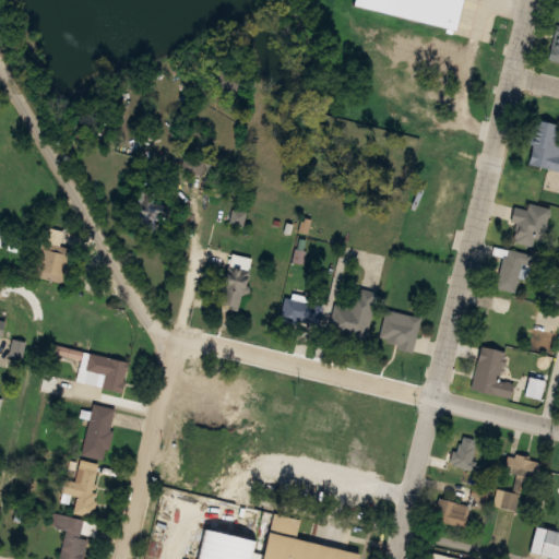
[(463,0),(455,30),(354,3),(354,0),(463,0)]
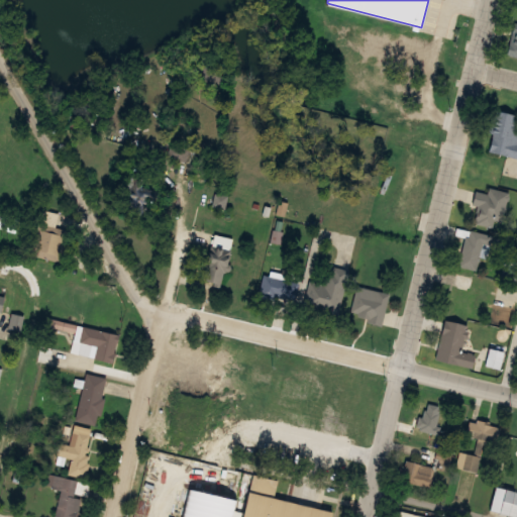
[(513,139),(516,123),(516,99),(505,96),(499,115),(493,114),(488,133),(513,139)]
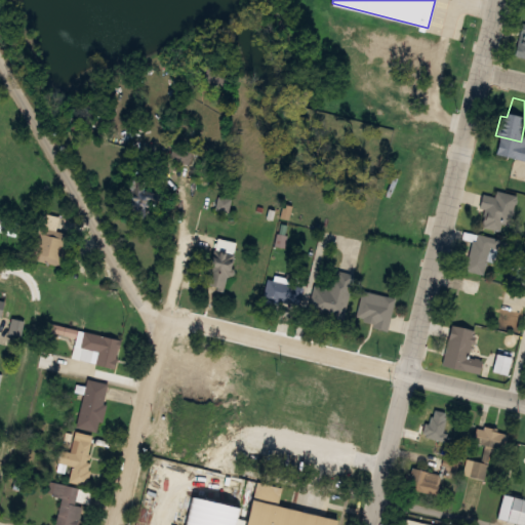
[(511,186),(518,149),(496,145),(489,182),(511,186)]
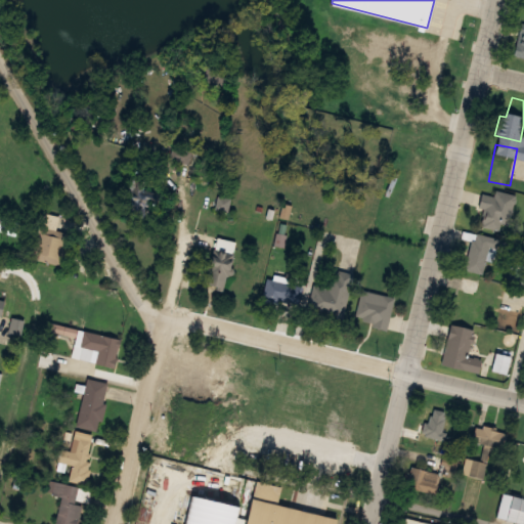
[(143,178),(124,181),(128,208),(157,204),(155,189),(145,191),(143,178)]
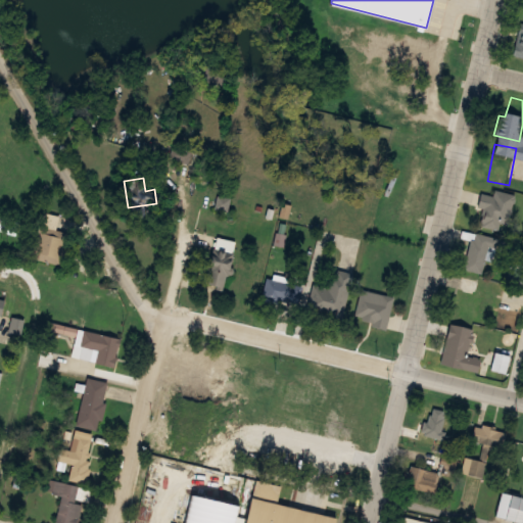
[(480,222),(501,227),(509,193),(488,188),(480,222)]
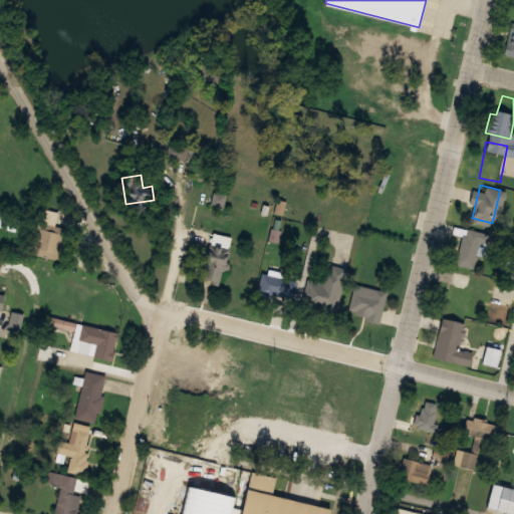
[(209,205),(222,209),(226,196),(212,192),(209,205)]
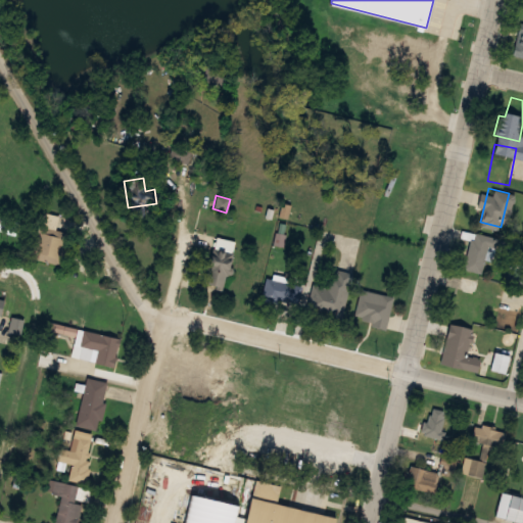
[(0,231),(16,236),(20,222),(0,216),(0,231)]
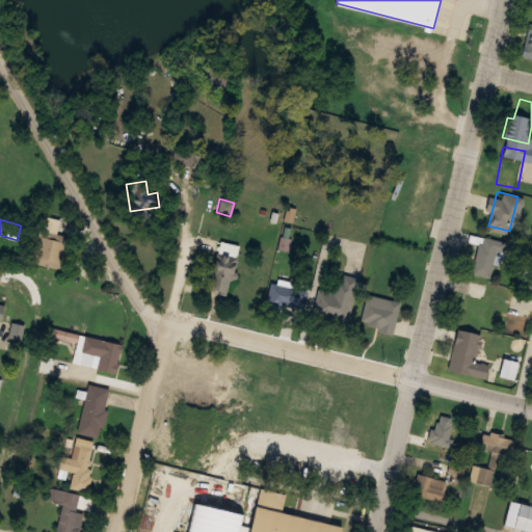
[(33,262),(63,268),(71,236),(40,230),(33,262)]
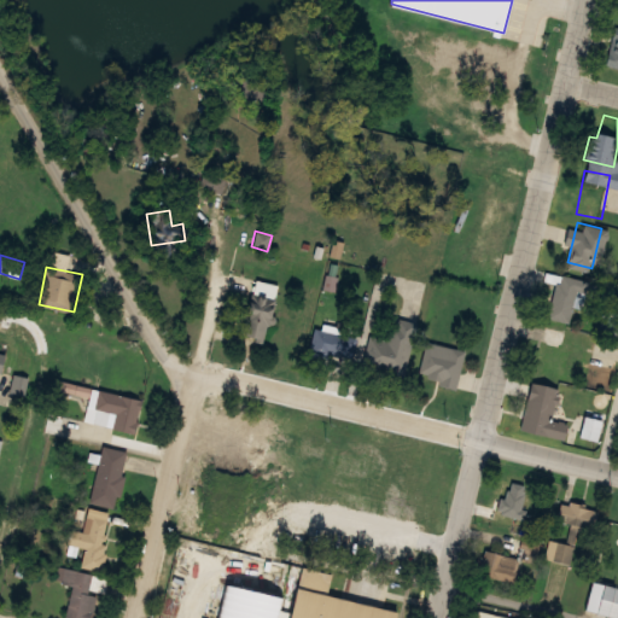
[(548,315),(567,321),(572,303),(582,305),(589,280),(546,268),(542,280),(557,284),(548,315)]
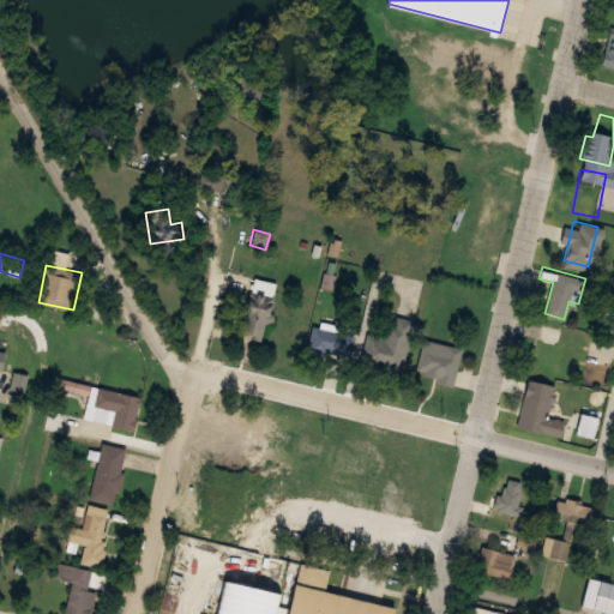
[(241,335),(260,342),(264,324),(272,318),(271,312),(272,298),(251,290),(241,335)]
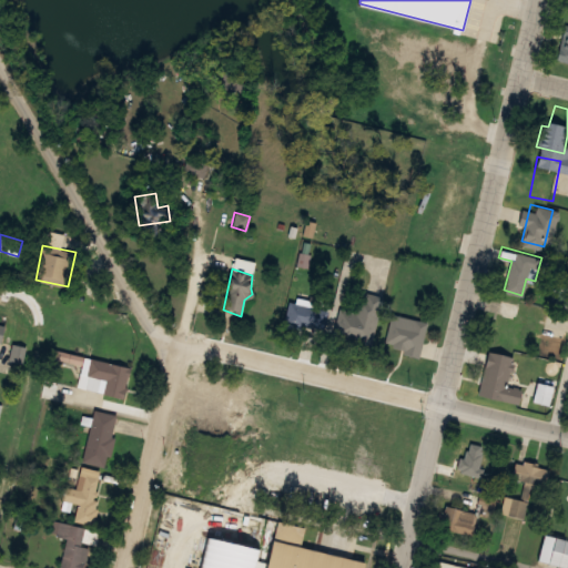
[(567,308),(567,293),(553,290),(548,305),(567,308)]
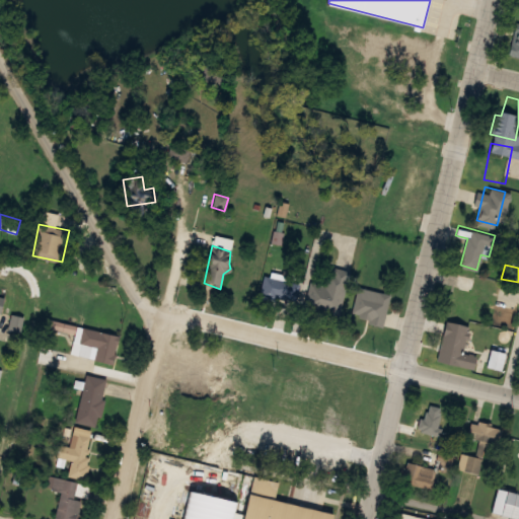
[(258,292),(277,296),(281,276),(263,272),(258,292)]
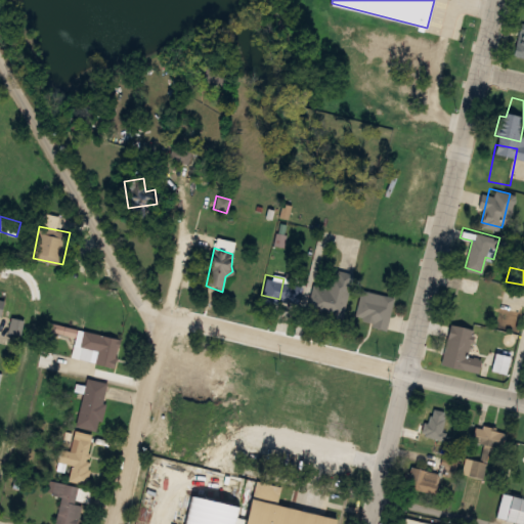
[(464,277),(454,315),(480,321),(489,282),(464,277)]
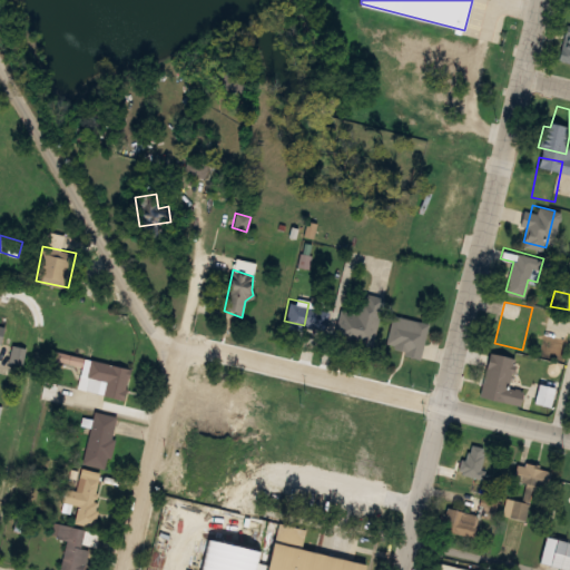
[(336,333),(370,341),(377,308),(361,305),(356,324),(338,320),(336,333)]
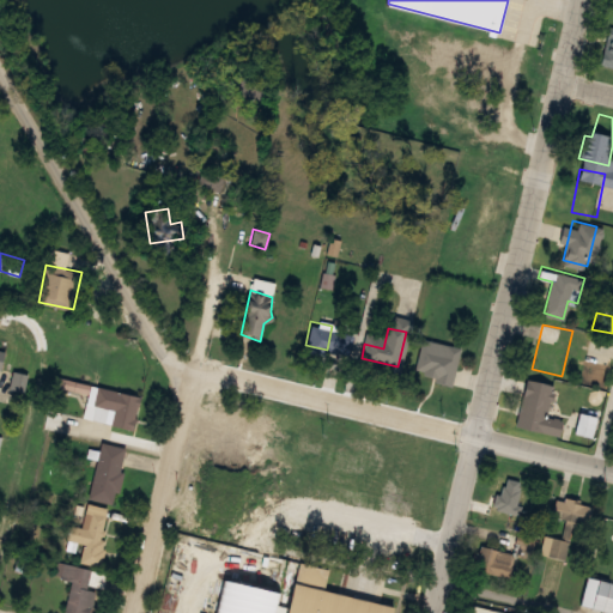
[(466,349),(459,376),(436,370),(432,380),(419,377),(429,334),(447,337),(445,349),(451,350),(453,344),(466,349)]
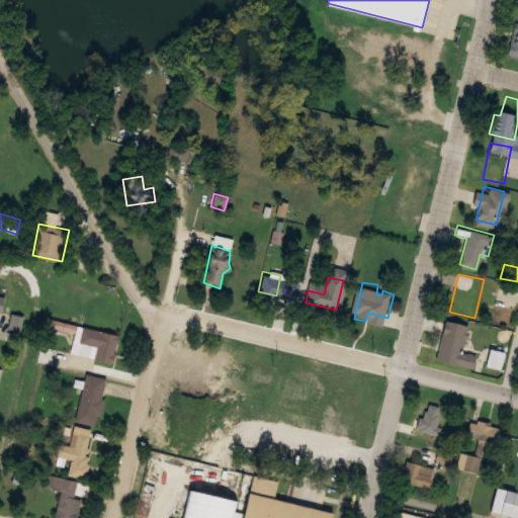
[(7,329),(21,332),(25,318),(11,314),(7,329)]
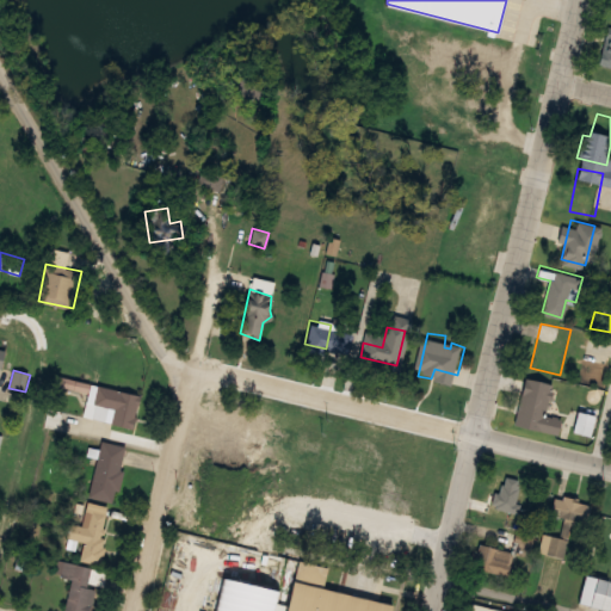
[(54,384),(90,393),(92,383),(56,375),(54,384)]
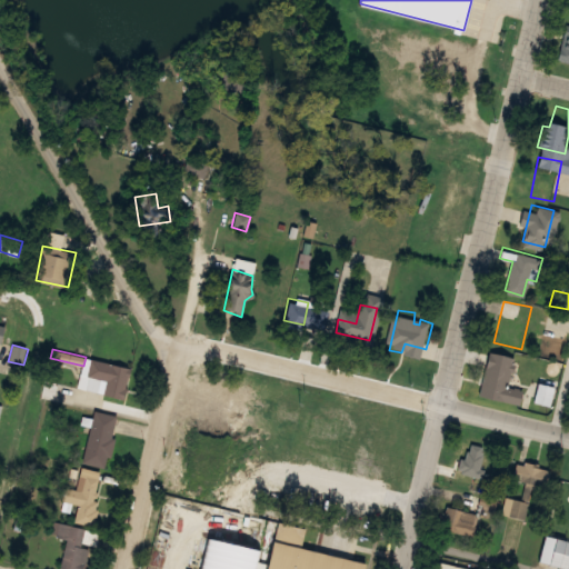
[(479,395),(519,402),(522,389),(511,387),(517,357),(488,350),(479,395)]
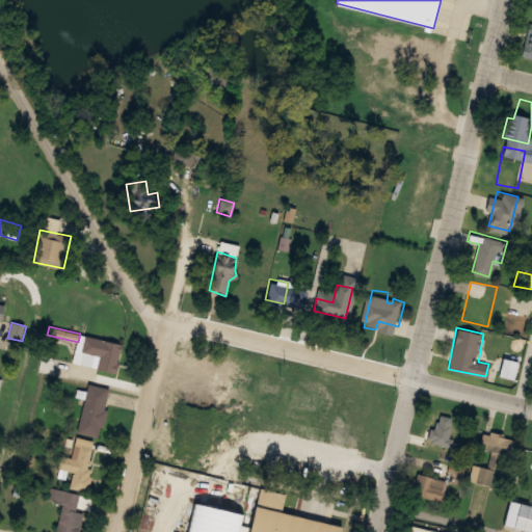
[(125,345),(116,375),(97,370),(101,356),(82,351),(86,335),(125,345)]
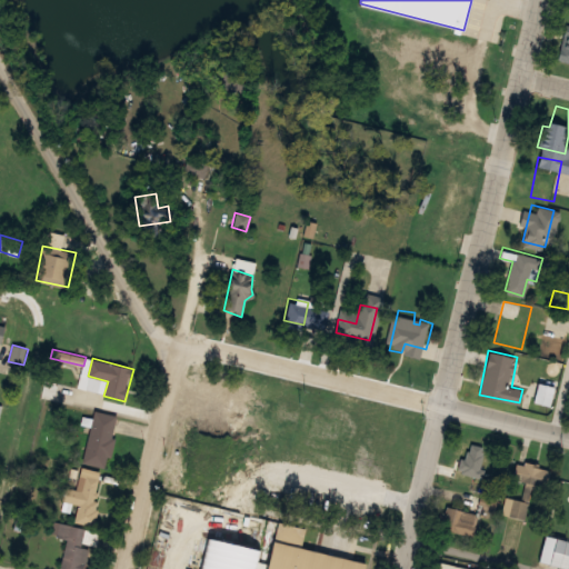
[(96,411),(117,416),(113,439),(117,439),(113,456),(108,457),(105,467),(85,461),(91,427),(82,423),(85,416),(92,418),(96,411)]
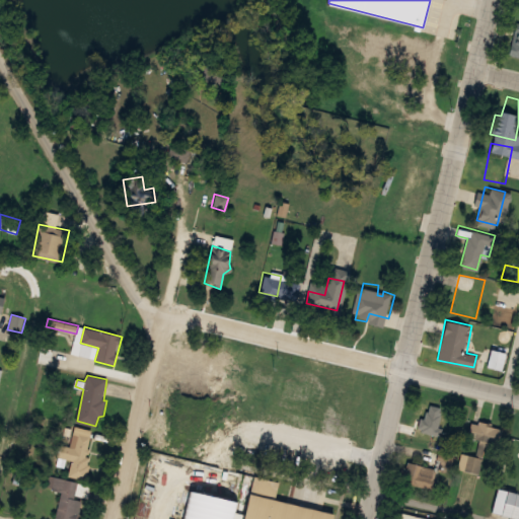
[(449,428),(452,413),(441,410),(443,402),(423,397),(417,421),(449,428)]
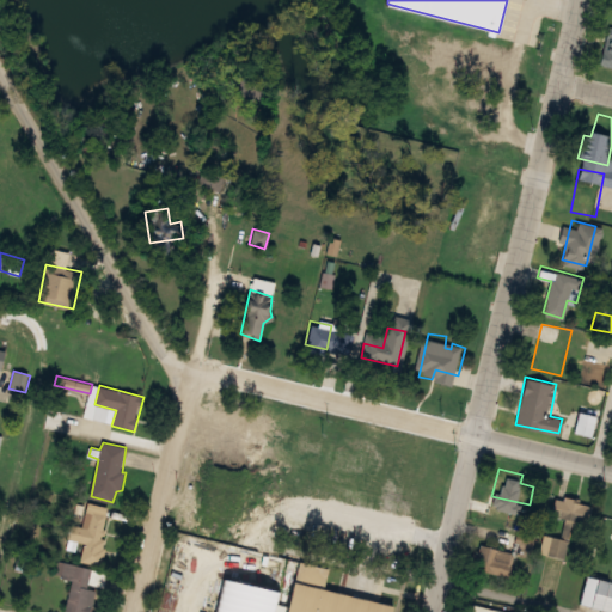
[(554,495),(550,516),(588,524),(592,505),(577,502),(579,495),(564,493),(563,496),(554,495)]
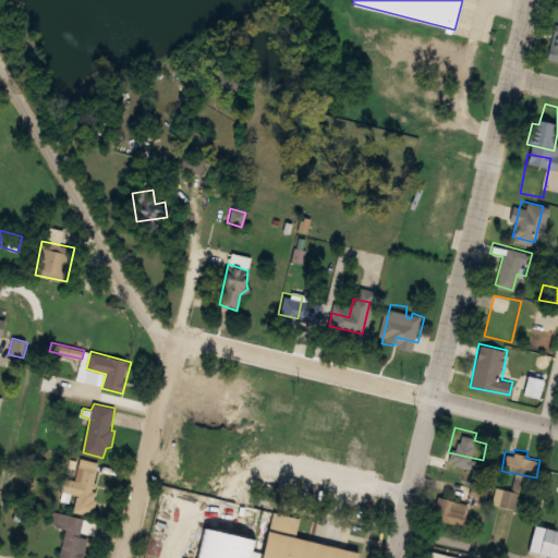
[(94,514),(99,461),(73,459),(69,493),(76,494),(74,512),(94,514)]
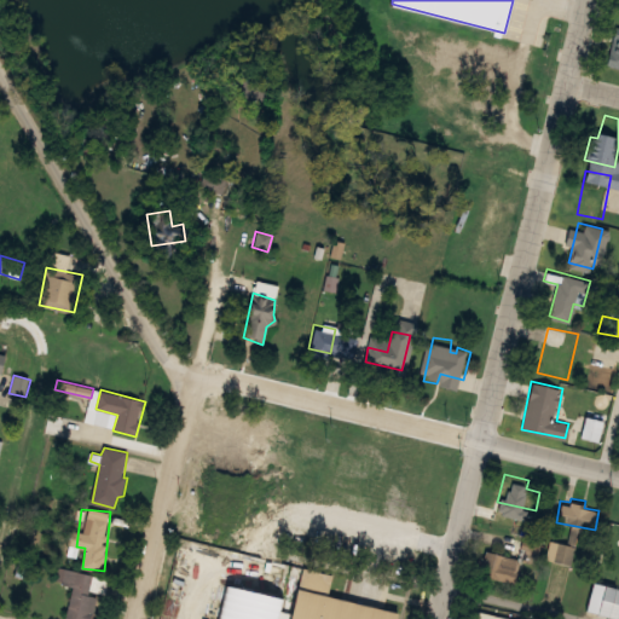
[(173,618),(192,527),(232,536),(229,553),(284,565),(278,597),(244,589),(249,566),(224,560),(210,618),(173,618)]
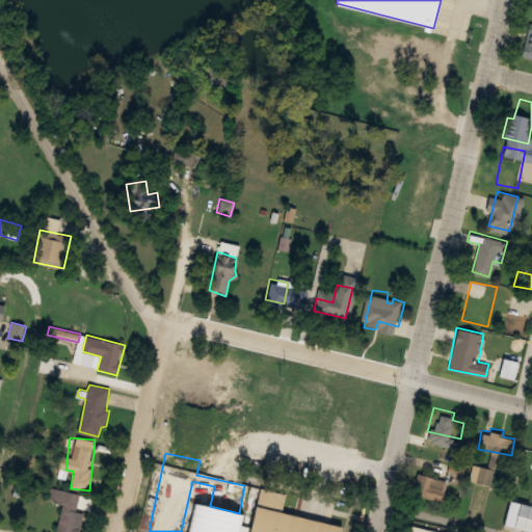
[(490,485),(495,470),(474,464),(469,480),(490,485)]
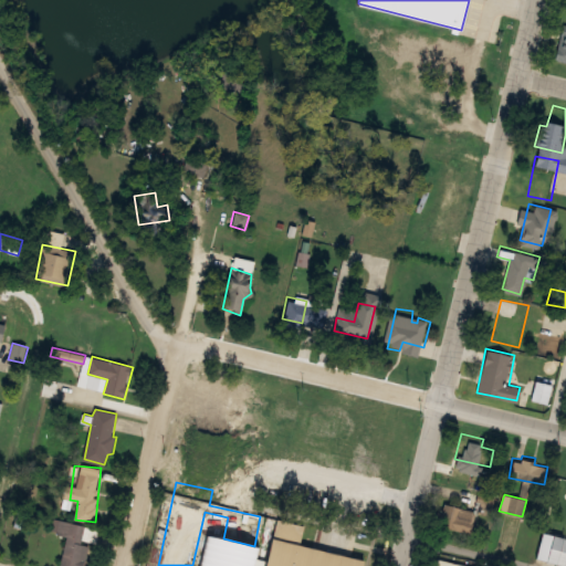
[(441,502),(460,506),(460,510),(478,513),(472,533),(443,526),(447,513),(439,512),(441,502)]
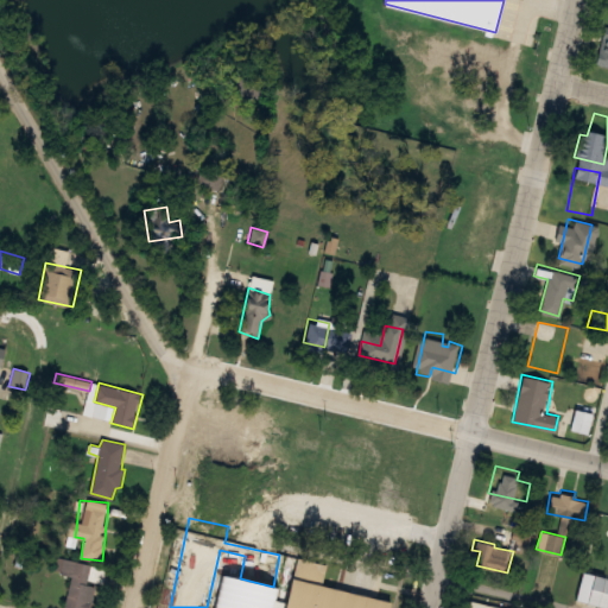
[(69,557),(89,563),(84,583),(100,587),(94,607),(65,607),(73,580),(64,577),(69,557)]
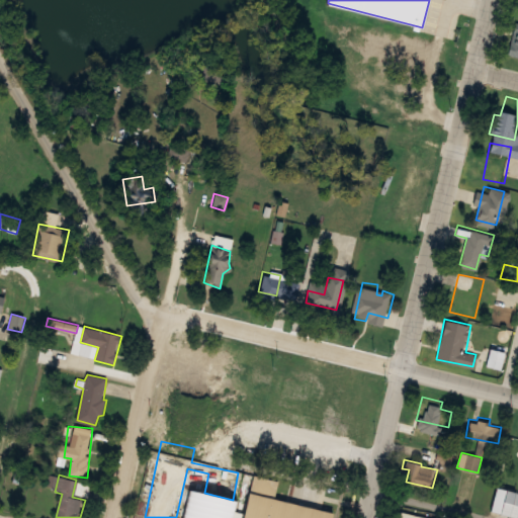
[(252,475),(276,480),(272,498),(249,494),(252,475)]
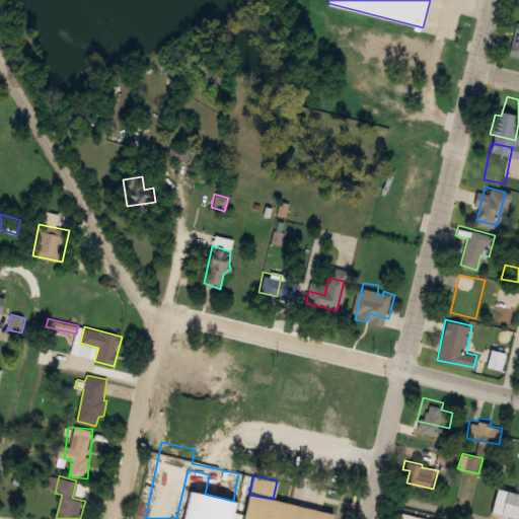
[(293,476),(286,501),(316,509),(322,485),(293,476)]
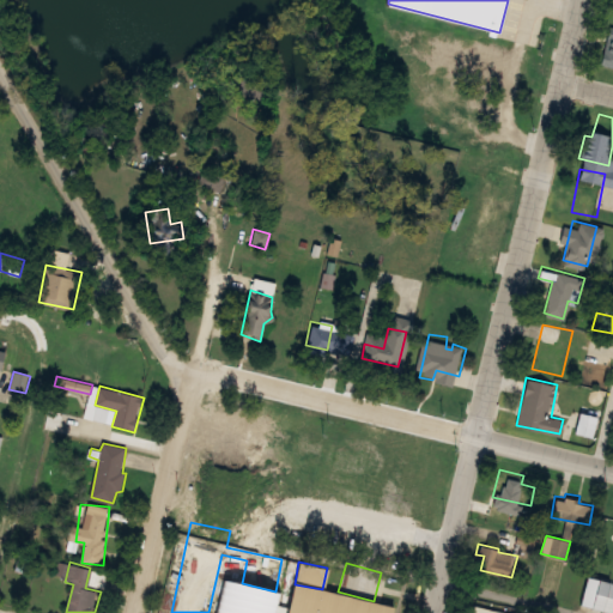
[(211,612),(269,612),(275,592),(242,583),(219,578),(211,612)]
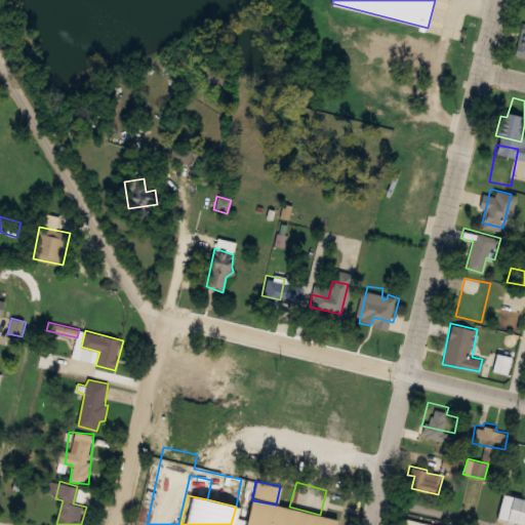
[(520,524),(524,524),(524,500),(509,497),(503,521),(520,524)]
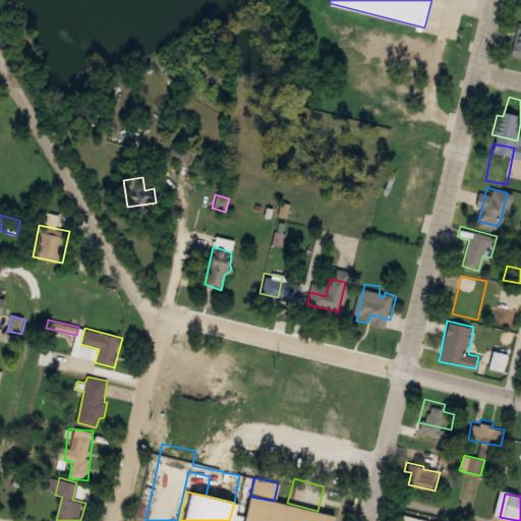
[(243,520),(335,520),(336,517),(274,501),(250,497),(243,520)]
